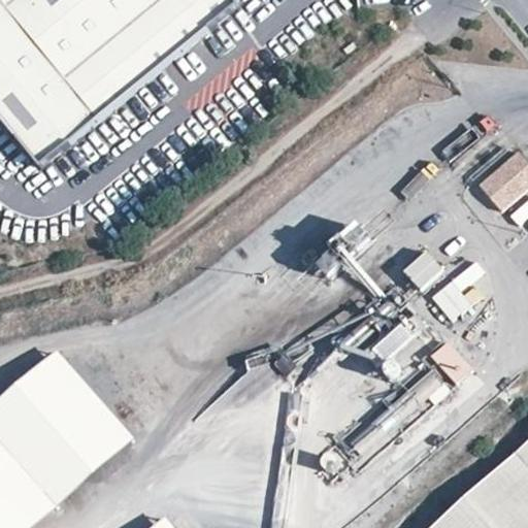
[(239,9),(231,0),(0,0),(0,117),(43,169),(239,9)]
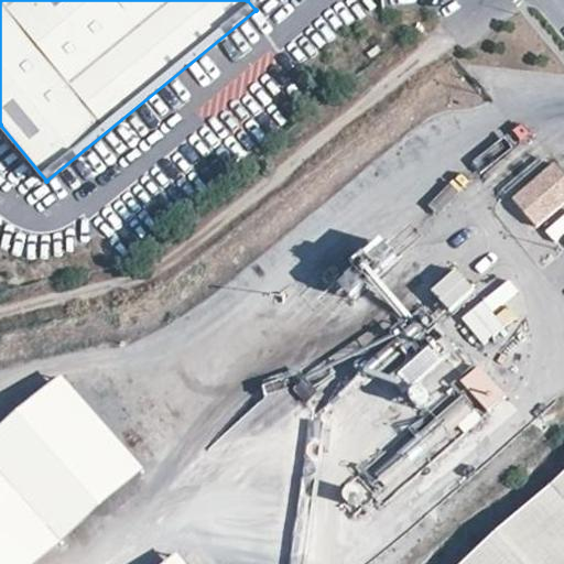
[(563,204),(563,173),(557,165),(518,199),(541,225),(563,204)]
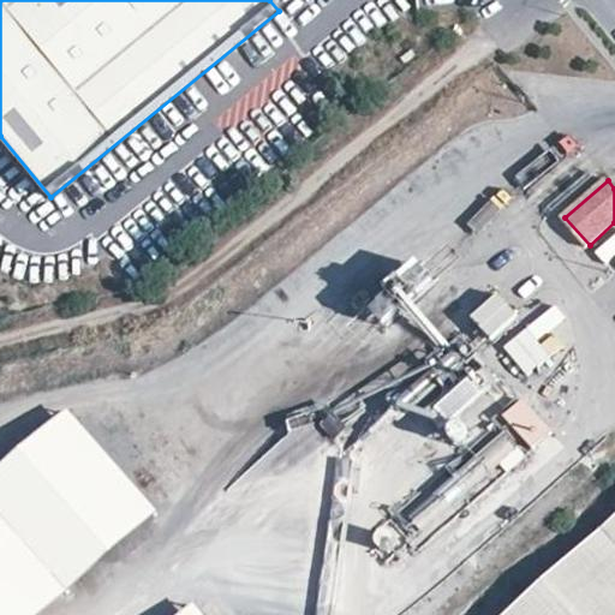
[(614,234),(596,252),(607,264),(614,257),(614,234)]
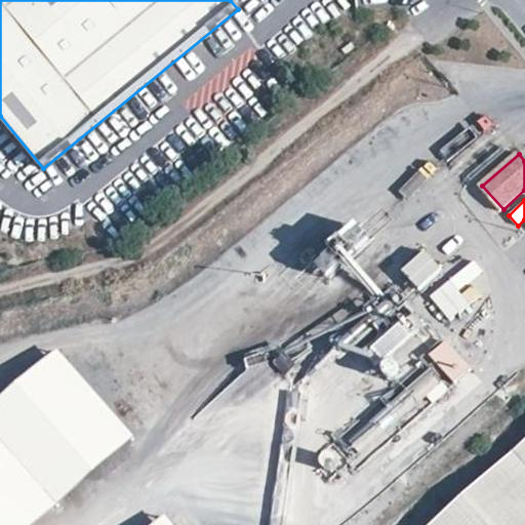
[(329,249),(314,261),(323,274),(338,263),(329,249)]
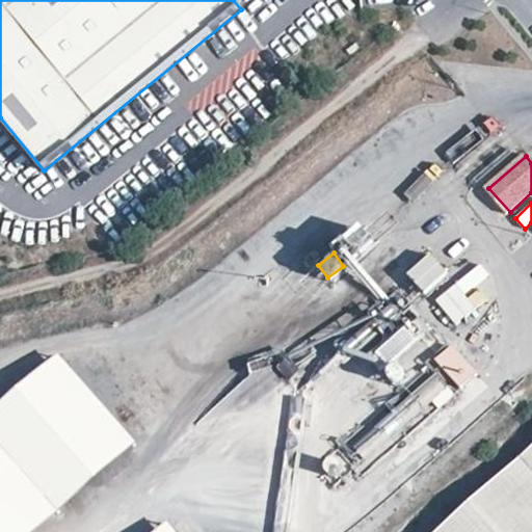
[(407,274),(426,296),(450,275),(431,254),(407,274)]
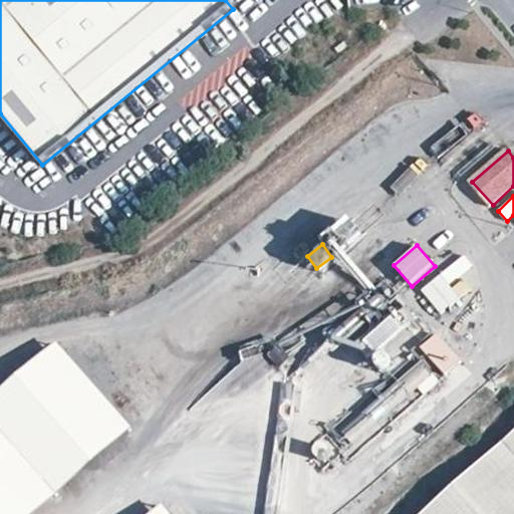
[(451,285),(474,267),(465,256),(421,289),(441,315),(462,300),(451,285)]
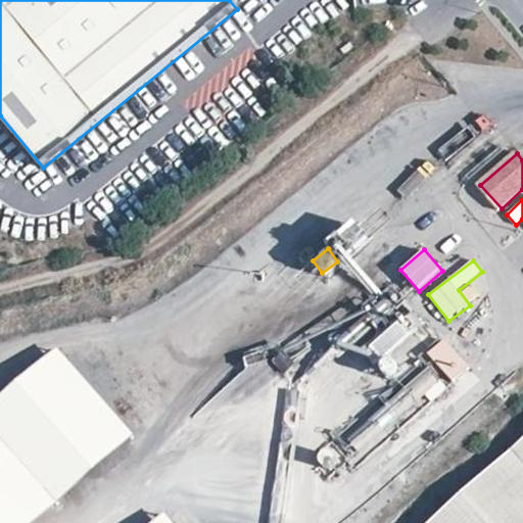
[(369,347),(393,373),(433,335),(410,310),(369,347)]
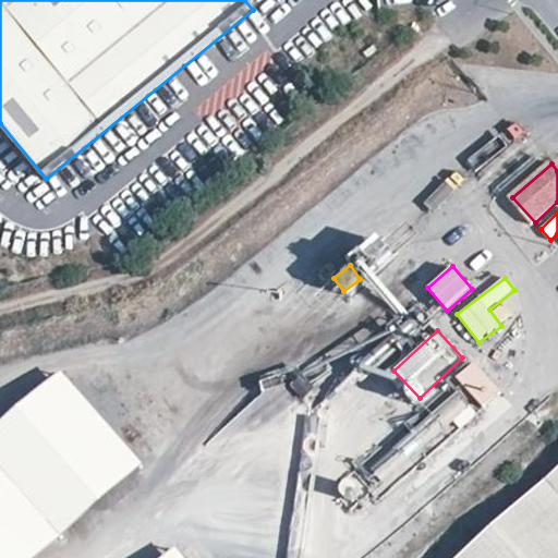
[(475,361),(456,377),(482,409),(501,392),(475,361)]
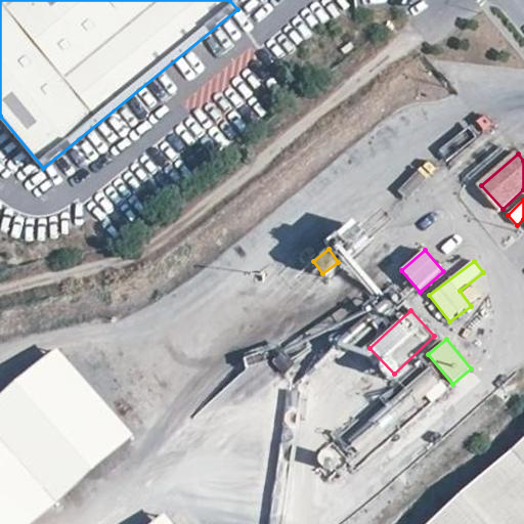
[(59,350),(0,401),(0,523),(34,523),(135,436),(59,350)]
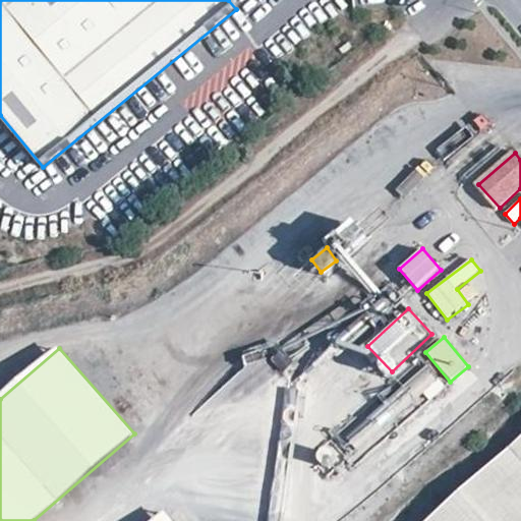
[(359,457),(445,385),(429,366),(344,439),(359,457)]
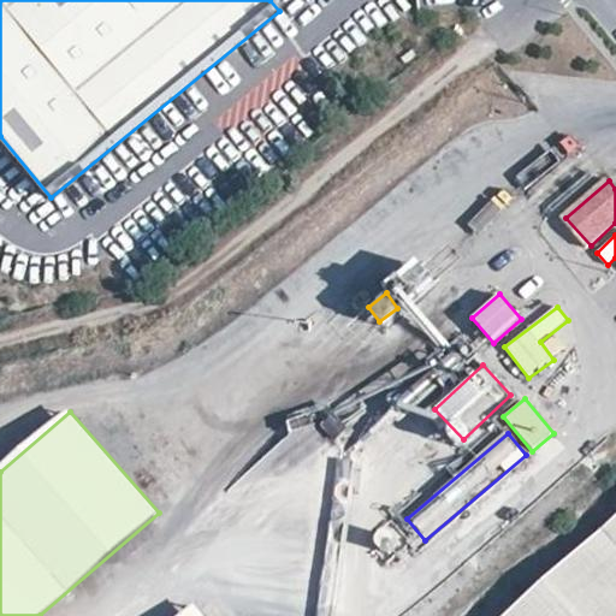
[(615,615),(615,523),(511,615),(615,615)]
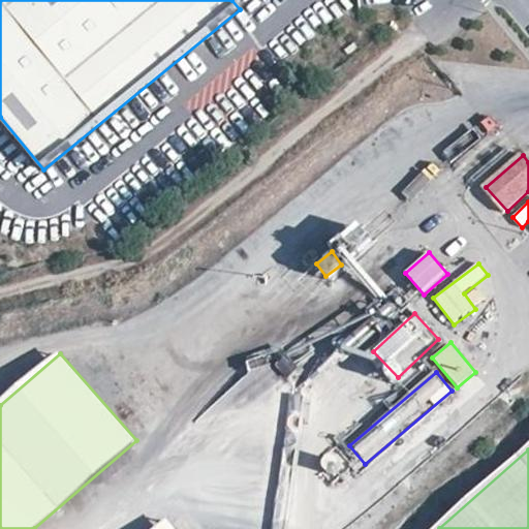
[(175,528),(166,519),(153,528),(175,528)]
